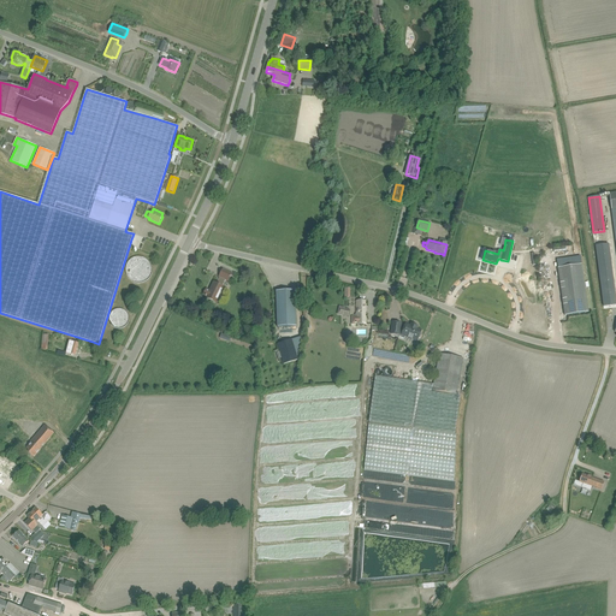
[(609,244),(596,246),(604,306),(615,304),(615,300),(610,256),(609,244)]
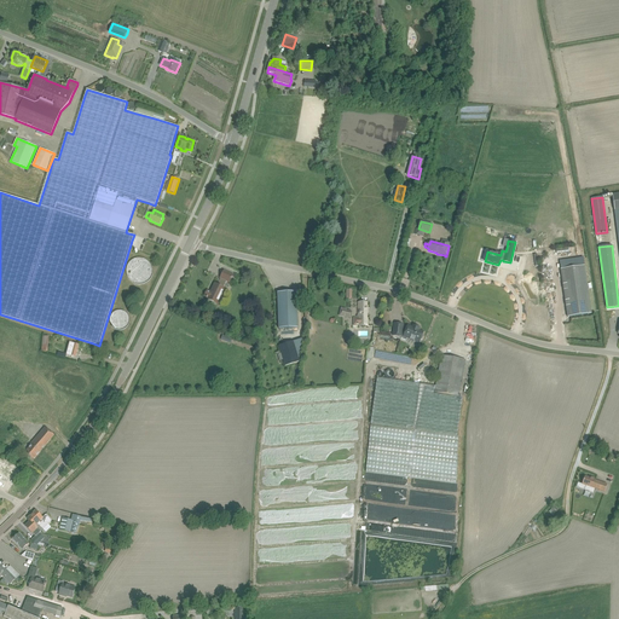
[(567,317),(591,314),(584,266),(561,270),(567,317)]
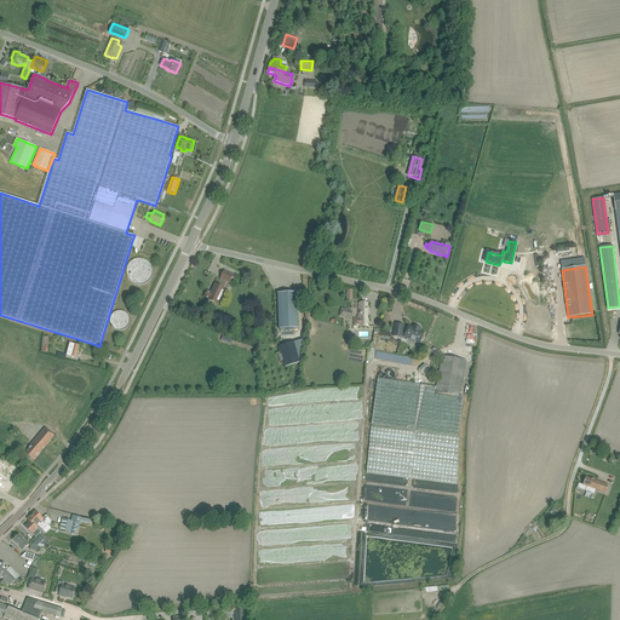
[(230,283),(231,281),(234,275),(224,271),(220,279),(222,279),(218,286),(216,283),(211,293),(207,291),(205,298),(207,298),(207,299),(207,300),(213,303),(218,305),(225,290),(224,288),(227,282),(230,283)]
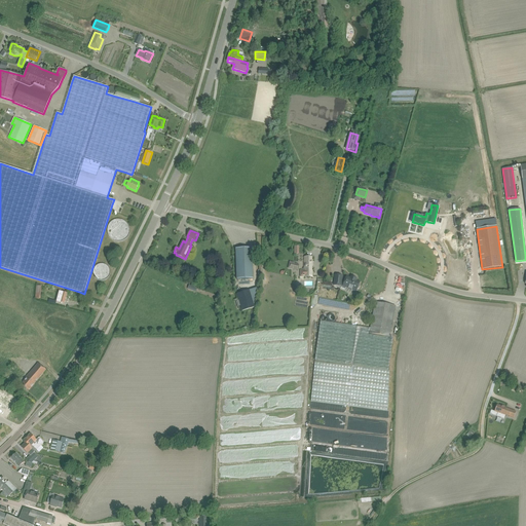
[(235,249),(236,279),(253,279),(252,249),(235,249)]
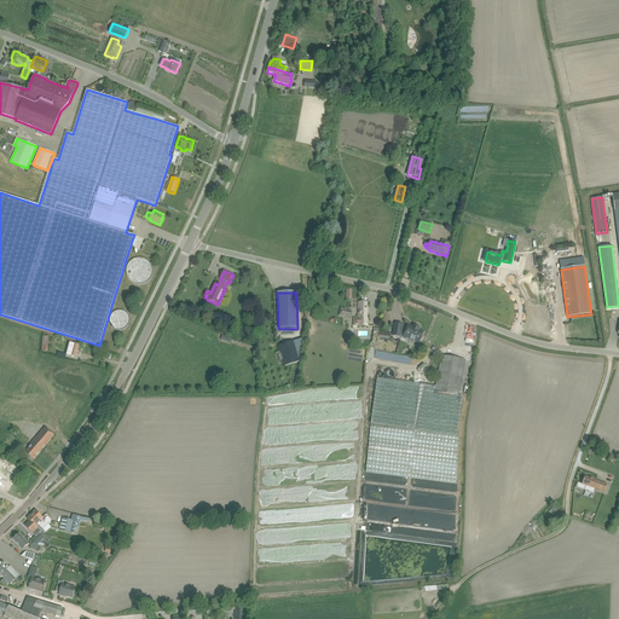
[(368,327),(368,308),(368,304),(359,302),(359,308),(359,316),(358,316),(358,318),(353,318),(353,327),(359,327),(368,327)]
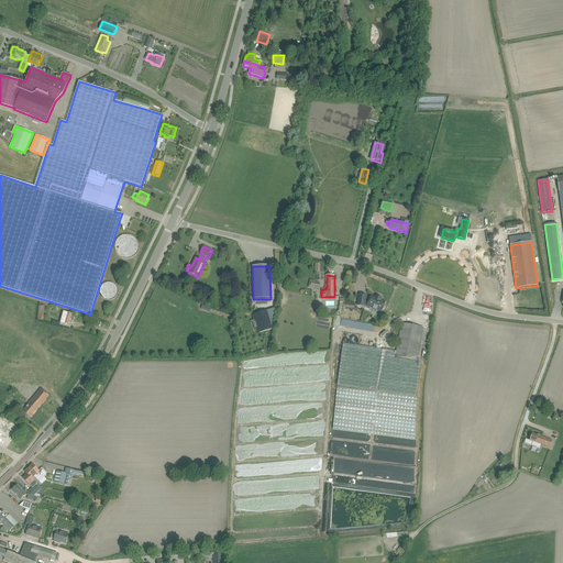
[(308,287),(313,289),(313,288),(319,289),(320,284),(315,282),(316,282),(310,279),(308,287)]
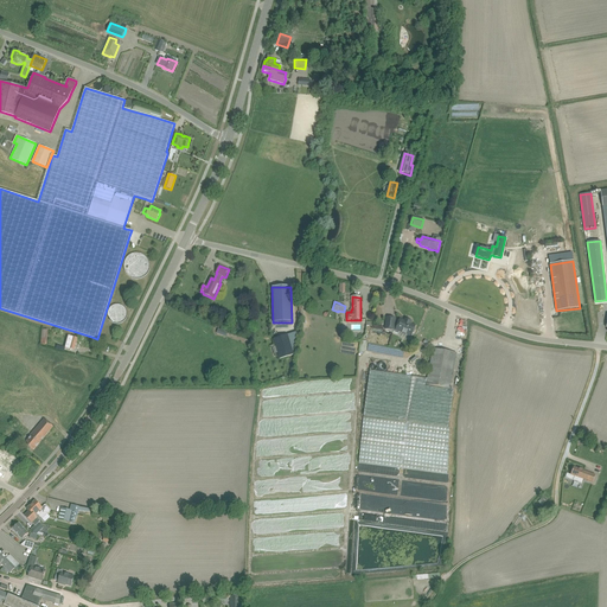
[(414,333),(415,330),(414,328),(415,326),(410,324),(411,321),(406,319),(404,321),(400,319),(397,327),(394,326),(395,319),(387,318),(385,330),(394,331),(393,332),(398,334),(400,332),(411,337),(413,333),(414,333)]
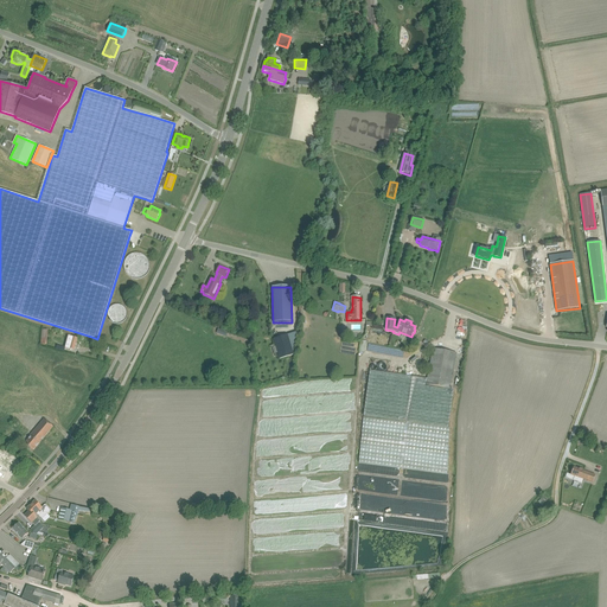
[(294,356),(292,351),(295,350),(298,337),(289,339),(288,334),(274,339),(280,359),(294,356)]
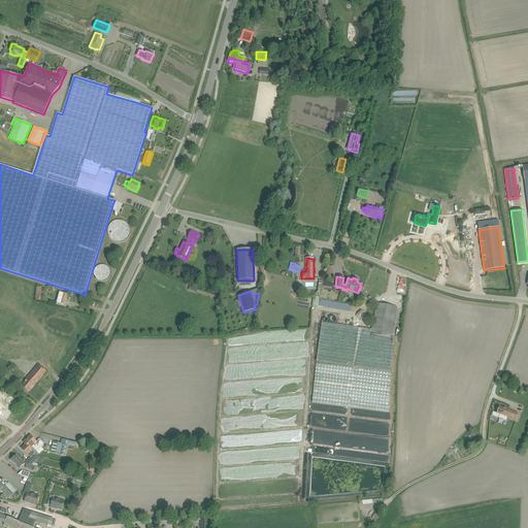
[(67,295),(63,293),(60,293),(57,302),(65,305),(67,295)]
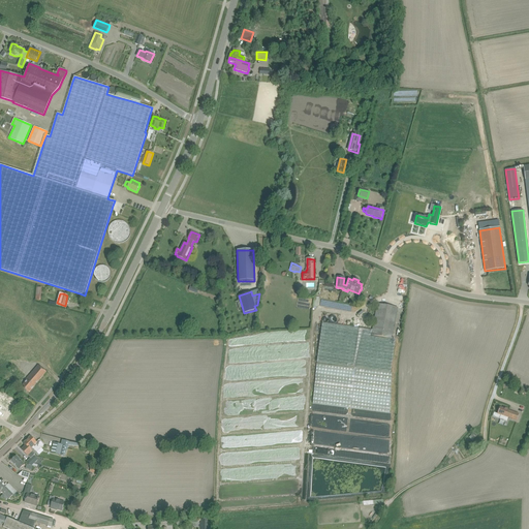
[(392,339),(397,313),(398,308),(377,304),(372,335),(392,339)]
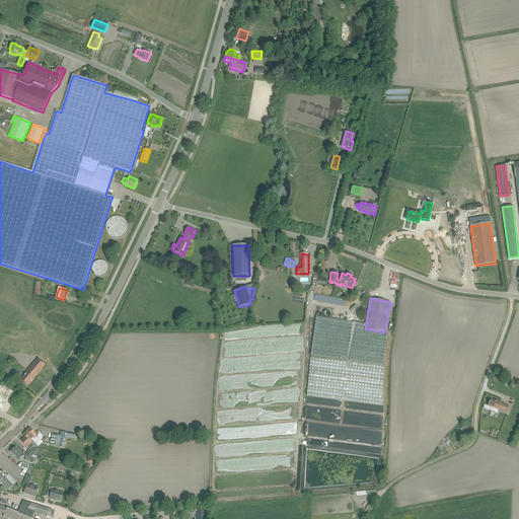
[(365,323),(316,317),(307,395),(382,404),(384,366),(383,366),(387,334),(364,330),(365,323)]
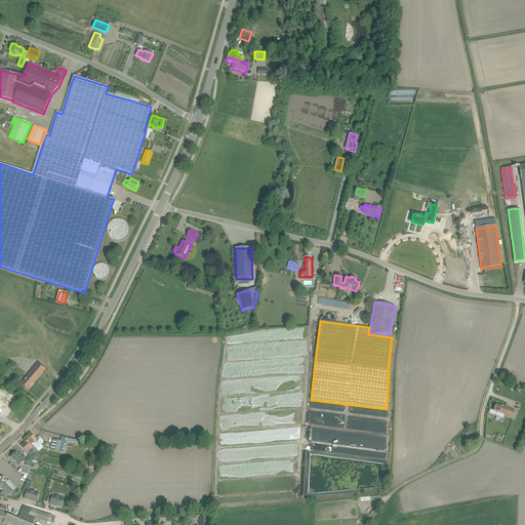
[(27,377),(22,384),(29,390),(46,369),(38,362),(26,377),(27,377)]
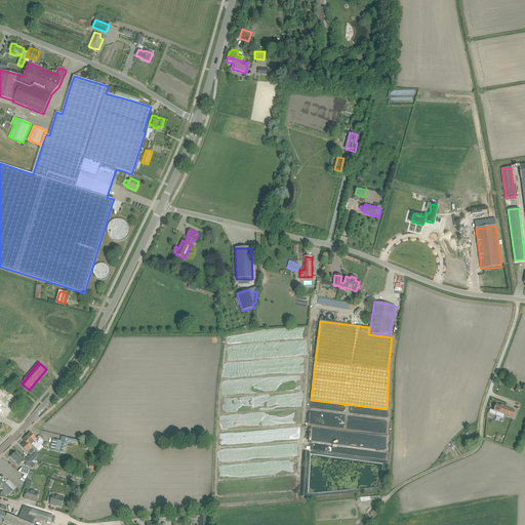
[(499,406),(496,404),(493,411),(496,412),(495,415),(502,418),(505,414),(513,417),(515,411),(505,407),(505,406),(500,405),(499,406)]
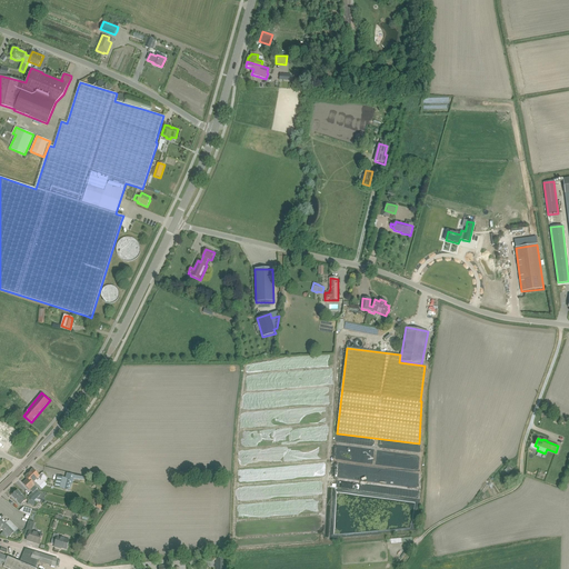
[(37,489),(33,485),(32,483),(35,481),(39,486),(47,478),(42,473),(39,476),(33,470),(26,477),(28,479),(23,483),(26,486),(32,493),(29,497),(31,499),(33,500),(41,495),(37,490),(37,489)]
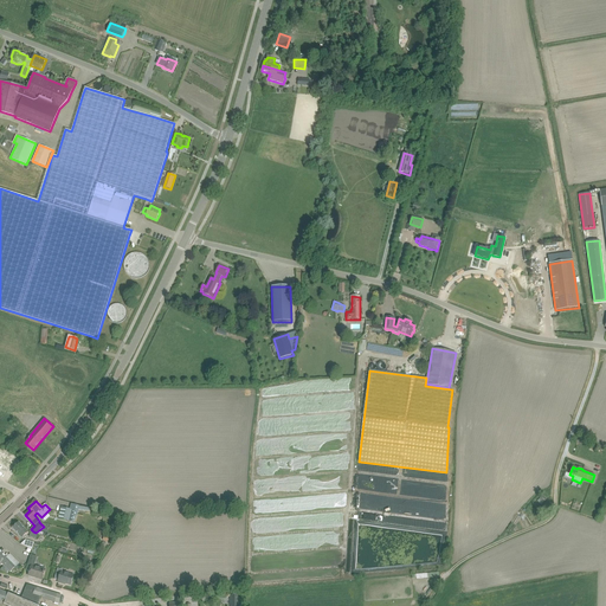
[(78,510),(91,513),(92,508),(79,505),(71,503),(70,509),(62,507),(58,519),(76,522),(78,510)]
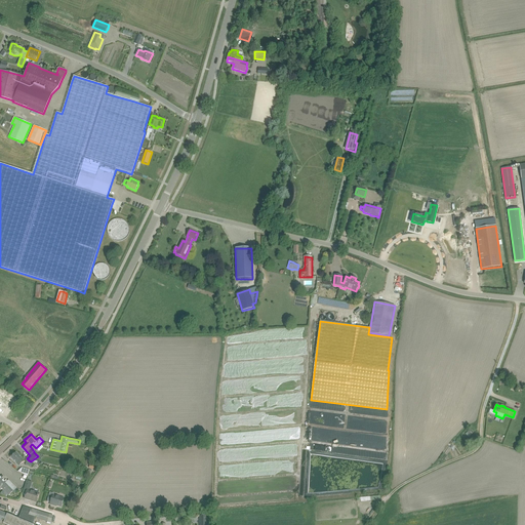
[(25,461),(24,460),(16,452),(11,457),(19,468),(23,465),(22,463),(25,461)]
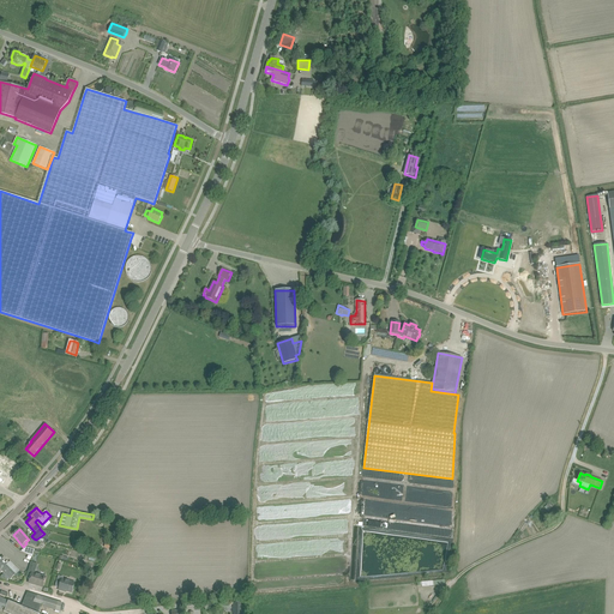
[(29,558),(31,548),(20,546),(18,554),(29,557),(28,561),(30,561),(30,558),(29,558)]
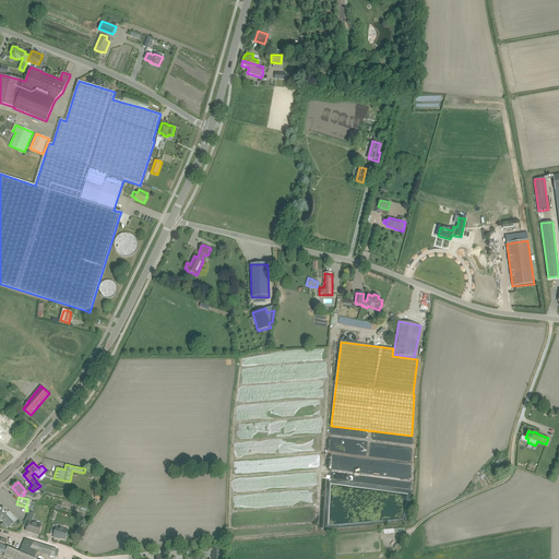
[(0,508),(0,520),(1,519),(10,527),(13,524),(19,520),(9,510),(8,512),(7,511),(4,512),(2,511),(4,509),(2,507),(0,508)]
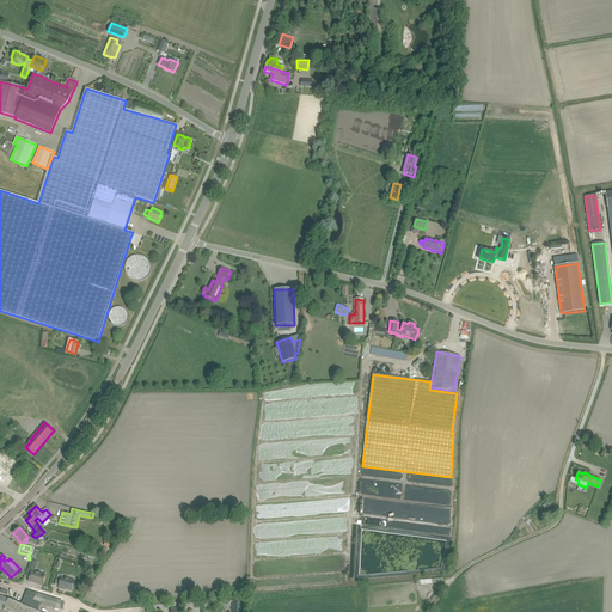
[(31,560),(29,569),(30,569),(32,570),(29,581),(43,586),(46,575),(44,575),(44,574),(40,573),(38,573),(35,571),(36,568),(34,567),(36,562),(31,560)]
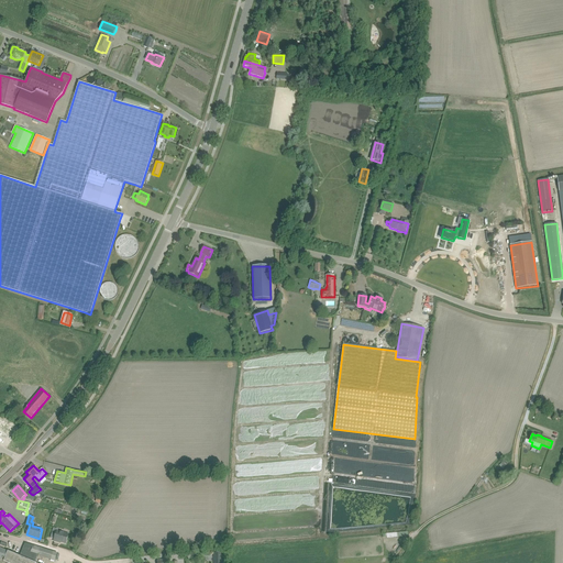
[(66,543),(67,538),(68,534),(57,531),(58,529),(54,528),(51,538),(54,539),(54,541),(58,542),(58,541),(66,543)]
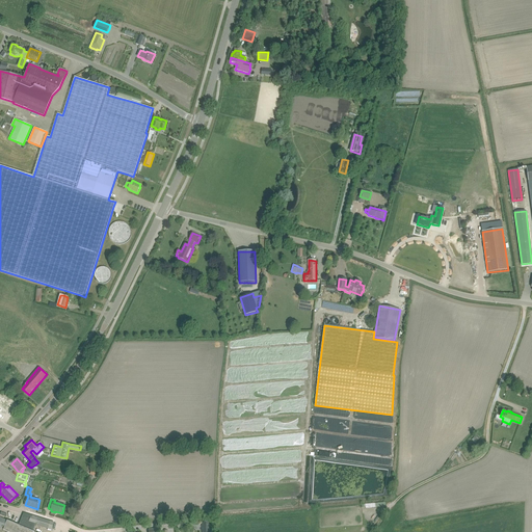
[(7,521),(0,517),(0,528),(3,530),(7,531),(34,531),(36,524),(52,529),(54,523),(24,513),(20,526),(7,521)]
